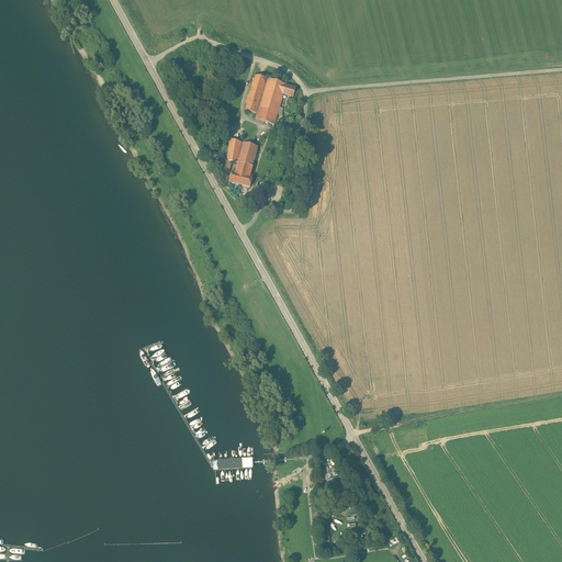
[(256,114),(267,80),(254,76),(245,104),(247,104),(245,111),(256,114)]
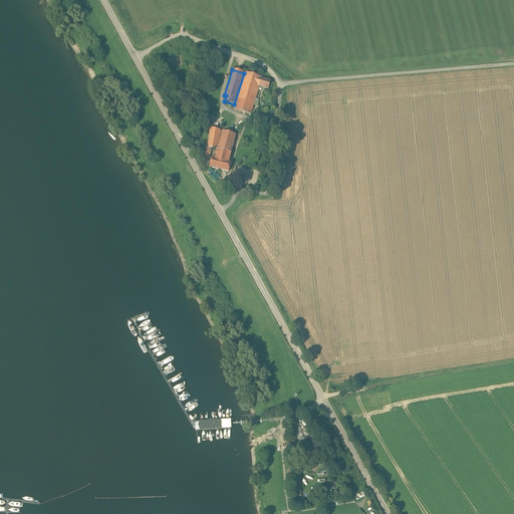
[(233,109),(250,114),(253,105),(255,99),(259,86),(261,78),(244,73),(234,104),(233,109)]
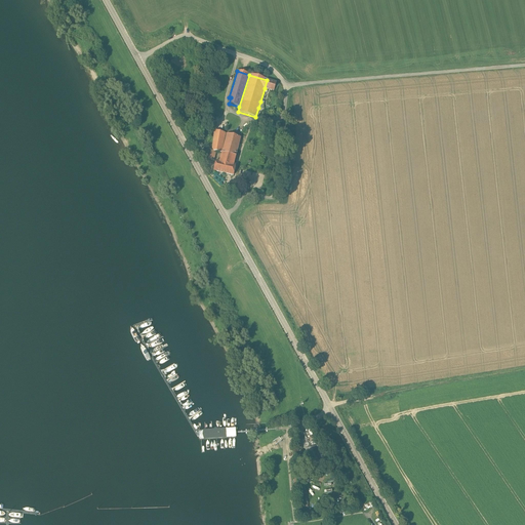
[(267,80),(265,88),(273,91),(276,83),(267,80)]
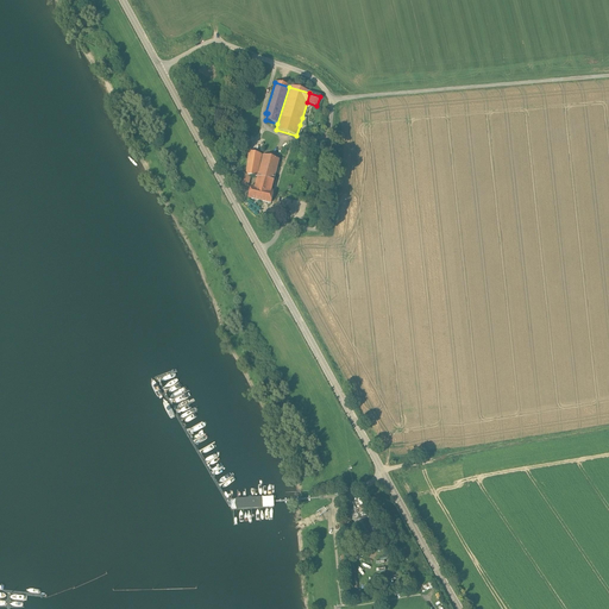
[(249,151),(245,175),(245,176),(250,176),(257,177),(261,155),(249,151)]
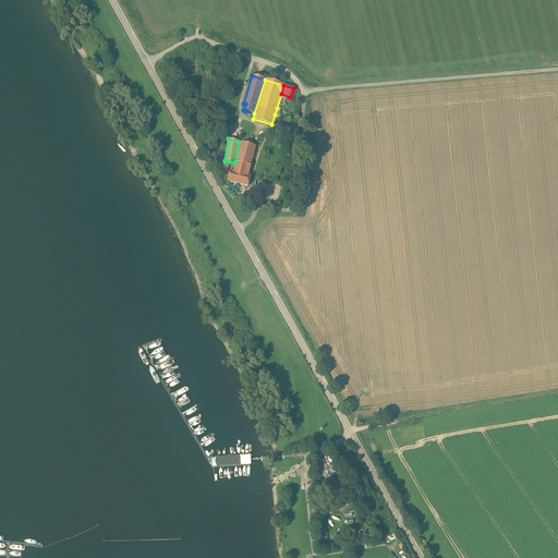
[(241,143),(235,164),(250,167),(255,146),(241,143)]
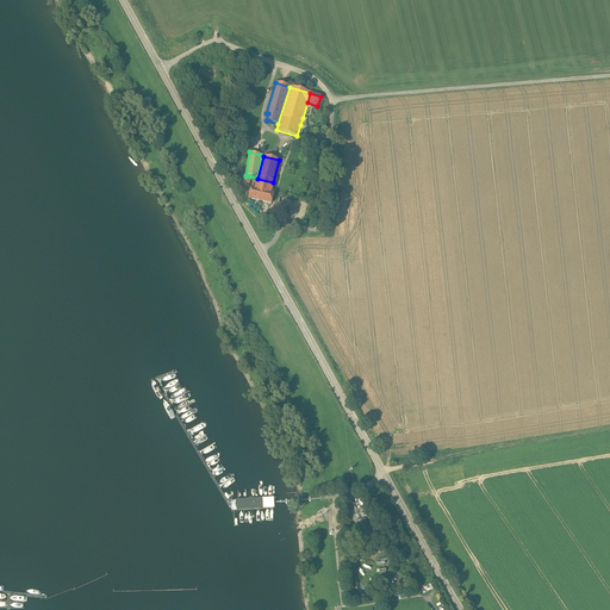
[(248,187),(250,176),(246,176),(246,175),(240,175),(238,186),(248,187)]
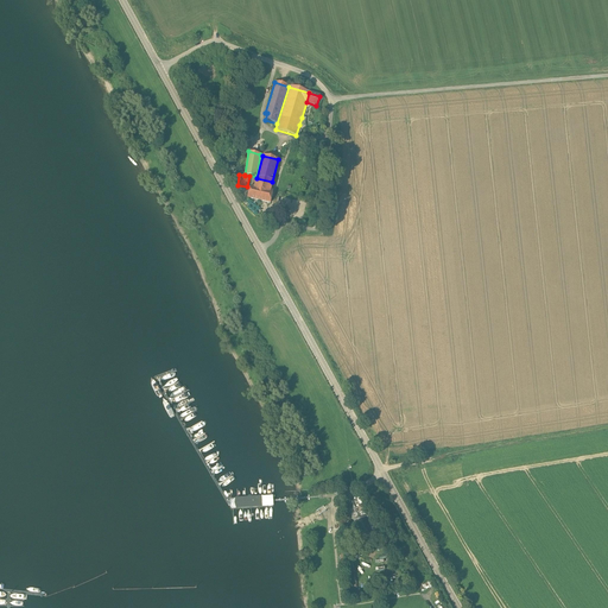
[(260,184),(259,189),(270,191),(272,182),(257,178),(255,183),(260,184)]
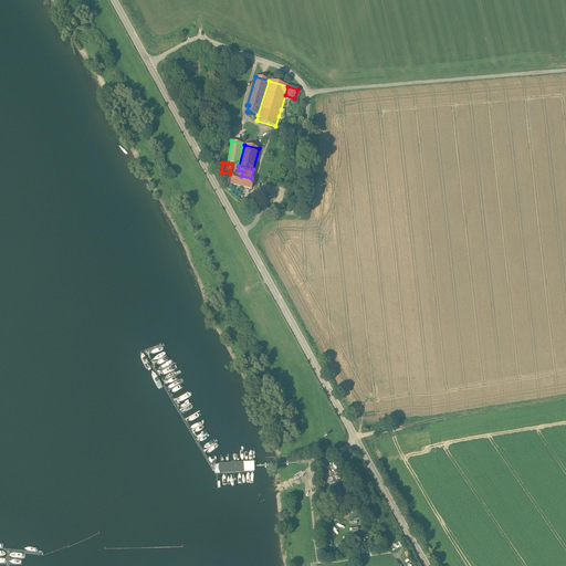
[(241,176),(232,174),(230,185),(251,189),(253,178),(251,178),(241,176)]
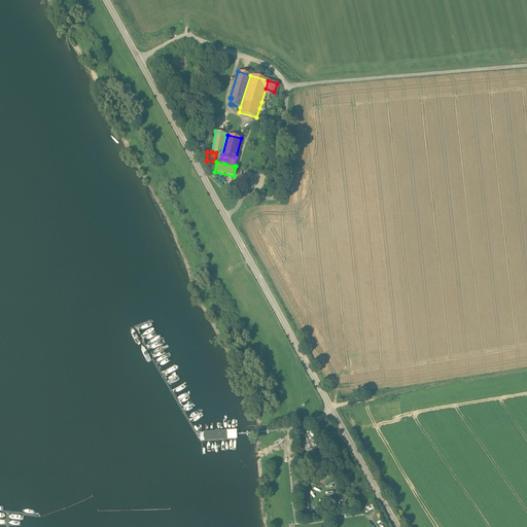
[(362,507),(364,513),(375,508),(373,503),(362,507)]
